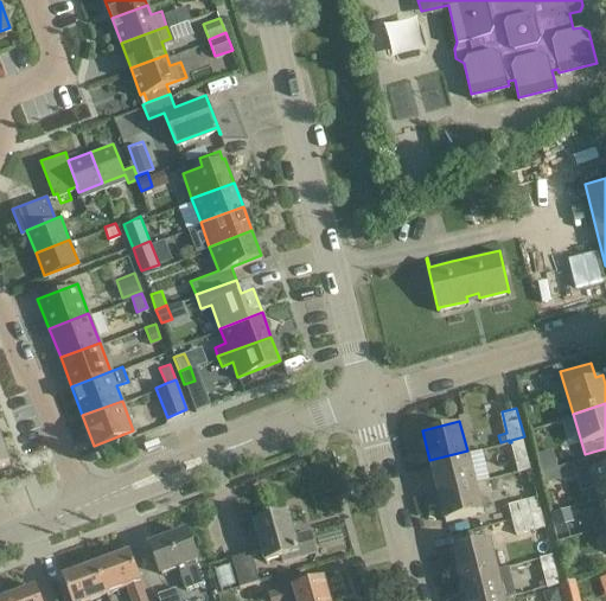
[(511,440),(511,442),(518,470),(531,466),(524,436),(511,440)]
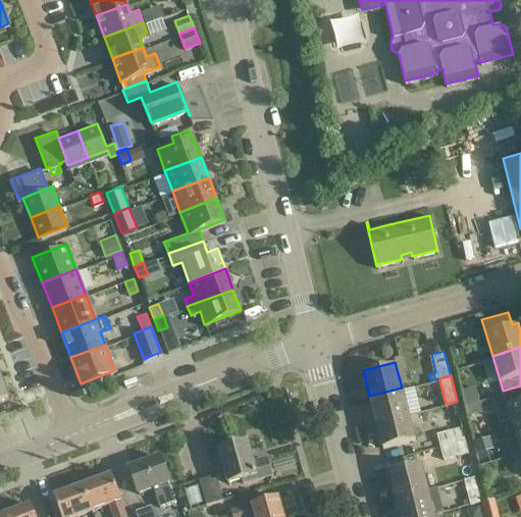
[(500,421),(511,417),(514,426),(520,424),(520,385),(503,391),(504,393),(491,396),(500,421)]
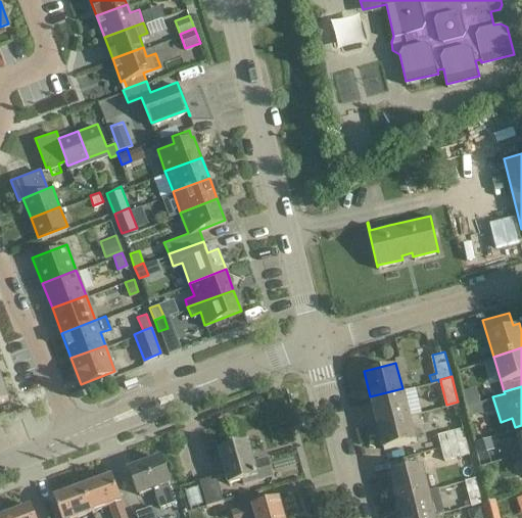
[(402,388),(370,396),(377,421),(409,413),(402,388)]
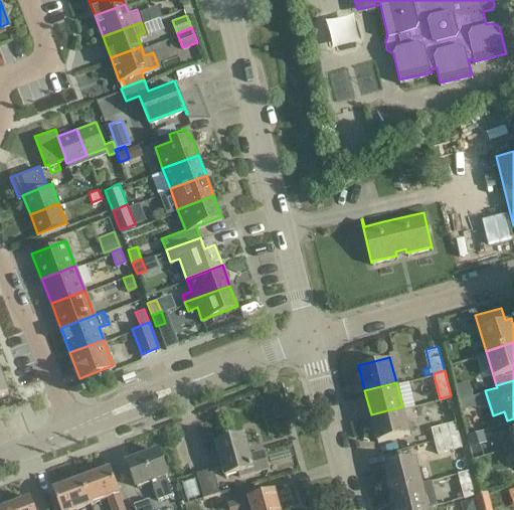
[(458,388),(460,396),(472,393),(470,385),(458,388)]
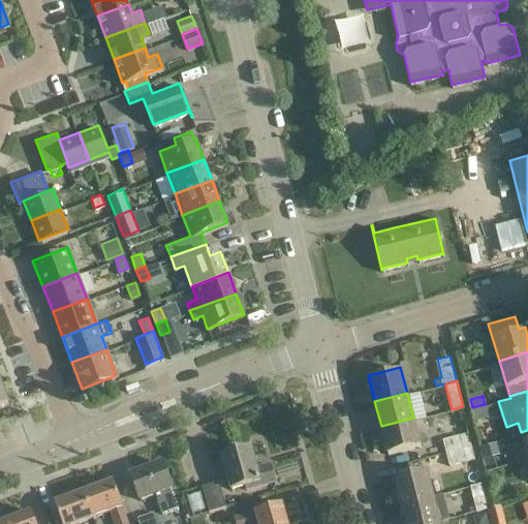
[(488,414),(485,404),(472,407),(475,419),(488,414)]
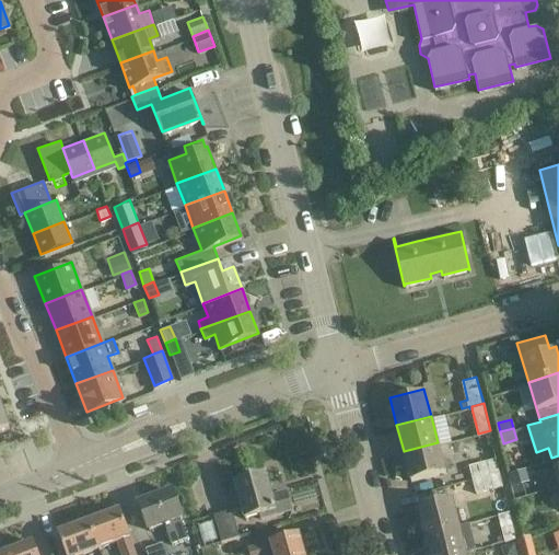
[(438,442),(404,451),(410,478),(444,470),(438,442)]
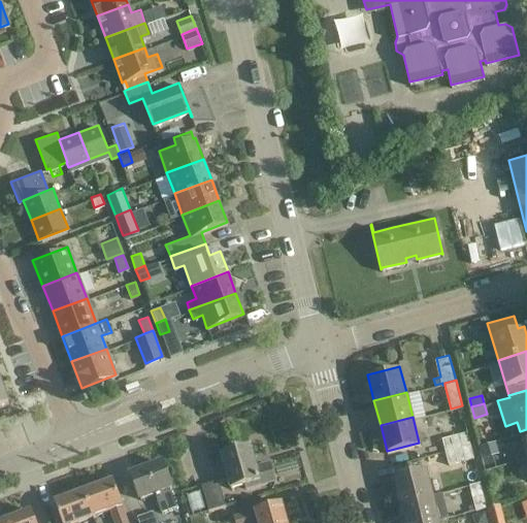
[(470,443),(467,430),(441,437),(445,450),(470,443)]
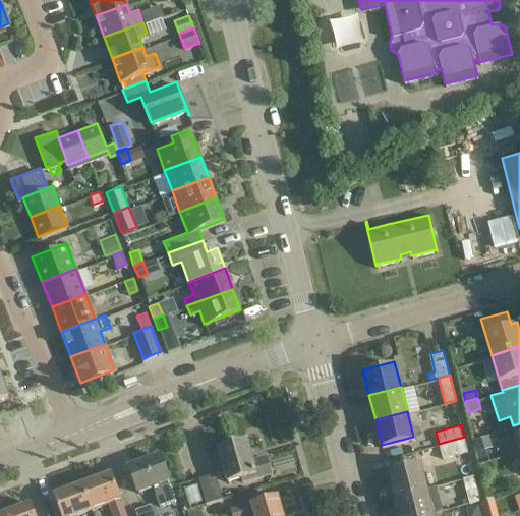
[(467,450),(464,437),(439,444),(442,456),(467,450)]
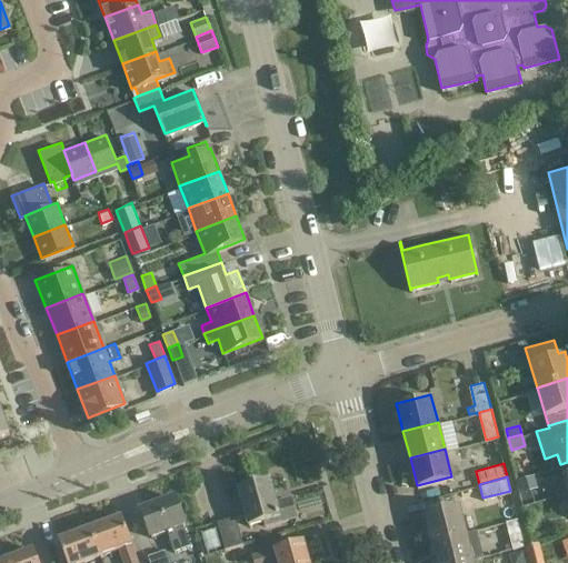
[(265,523),(273,521),(295,515),(289,495),(275,500),(269,479),(238,488),(248,523),(263,519),(265,523)]
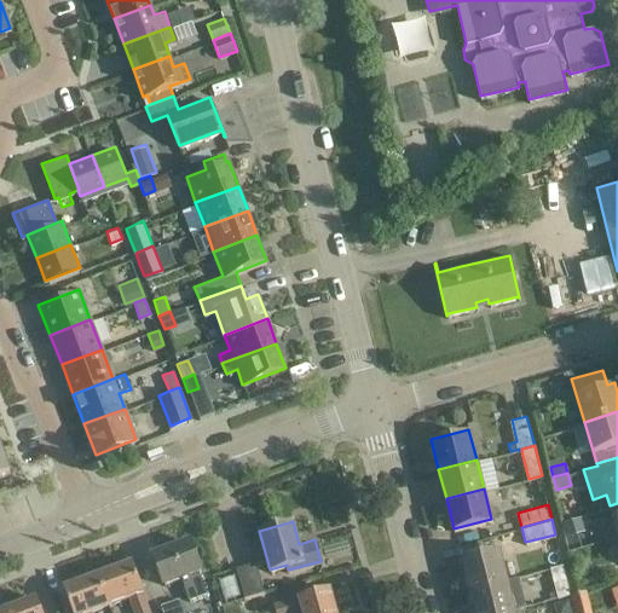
[(589,543),(585,532),(566,538),(569,549),(589,543)]
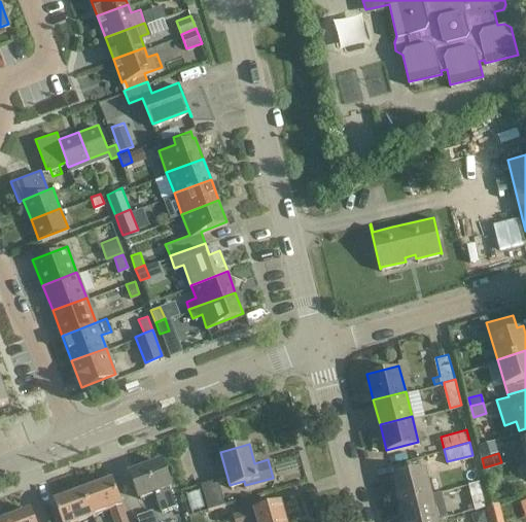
[(170,484),(168,478),(161,458),(130,471),(139,495),(153,490),(160,509),(175,503),(168,484),(170,484)]
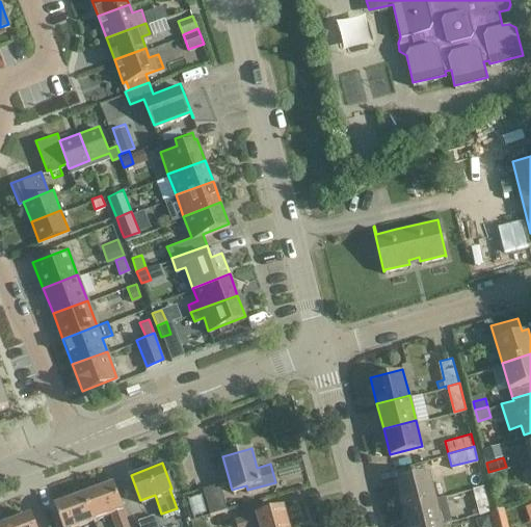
[(428,470),(416,473),(396,478),(402,504),(434,496),(428,470)]
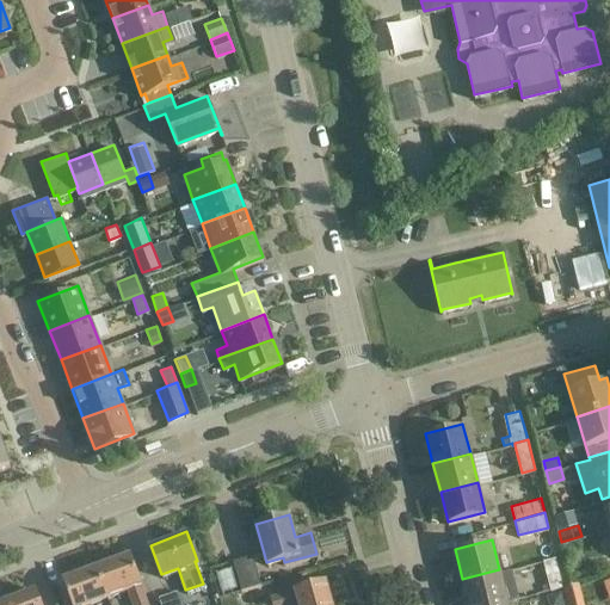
[(148,604),(129,553),(96,566),(106,594),(127,586),(133,604),(148,604)]
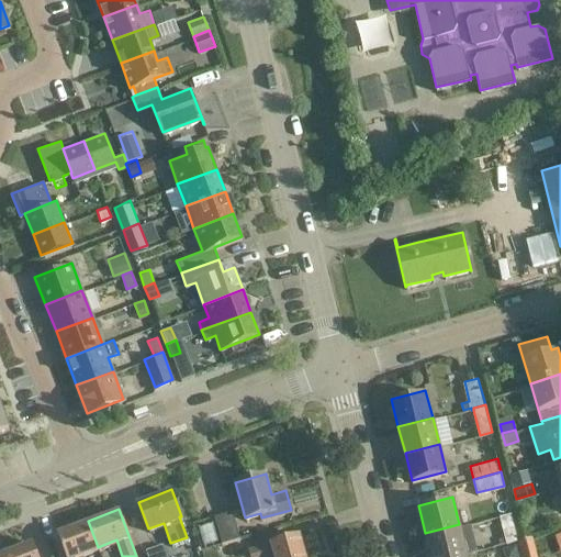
[(213,514),(221,542),(239,536),(232,510),(213,514)]
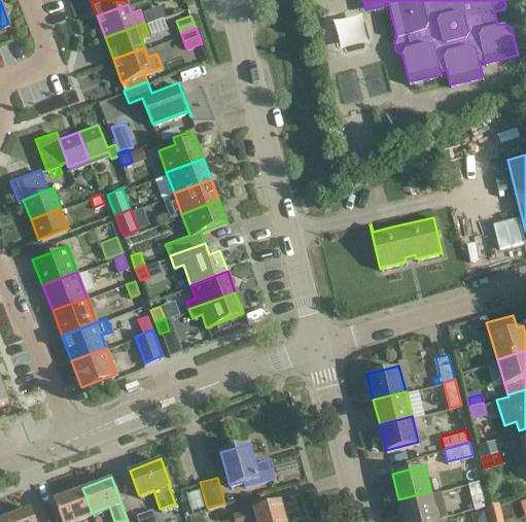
[(479,479),(467,482),(475,508),(485,506),(479,479)]
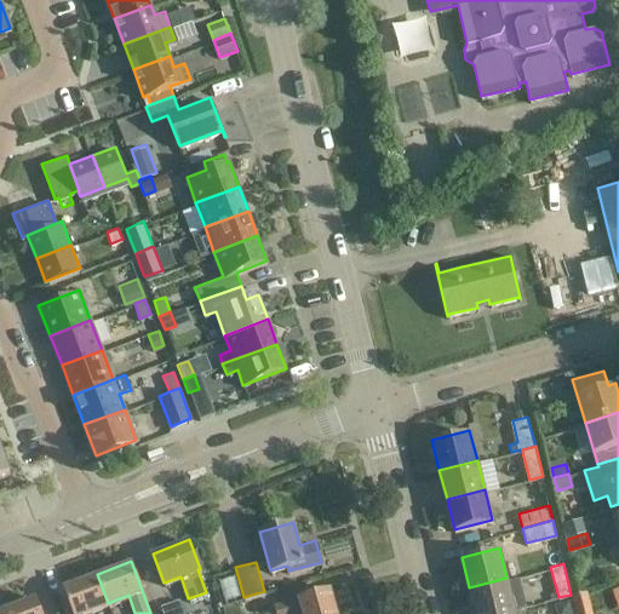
[(234,573),(218,578),(224,598),(240,594),(234,573)]
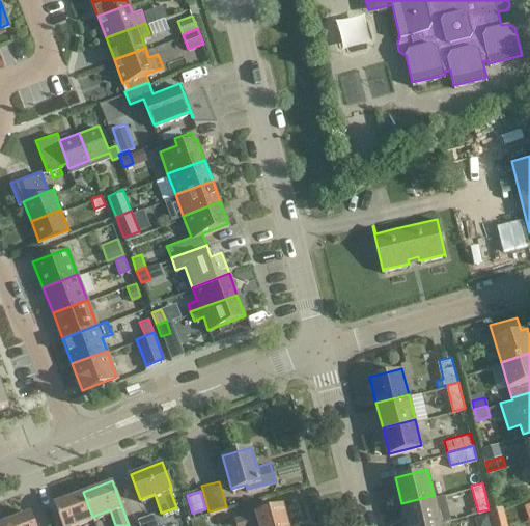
[(75,525),(74,523),(92,517),(83,492),(54,502),(62,525),(75,525)]
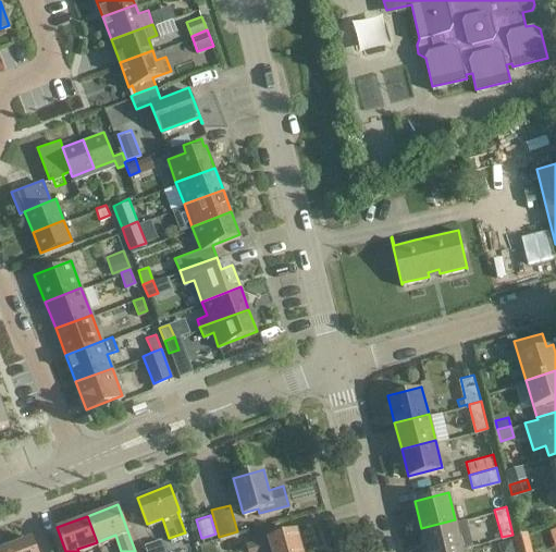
[(455,519),(421,528),(427,551),(439,551),(461,547),(455,519)]
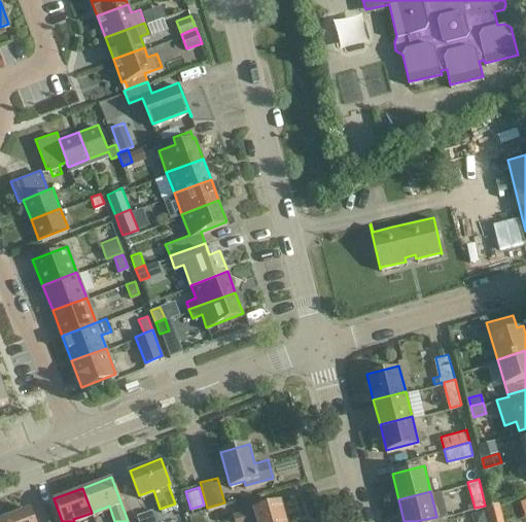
[(285,521),(279,499),(259,505),(232,513),(234,521),(245,521),(257,519),(257,521),(285,521)]
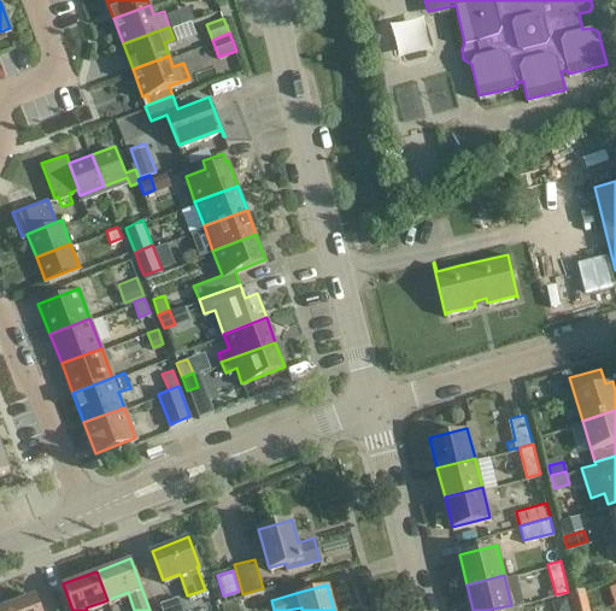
[(590,610),(584,587),(569,591),(574,610),(590,610)]
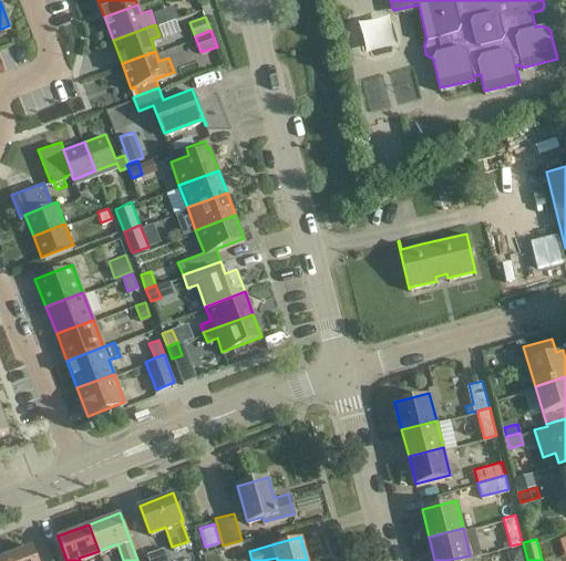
[(38,560),(32,544),(7,554),(9,560),(38,560)]
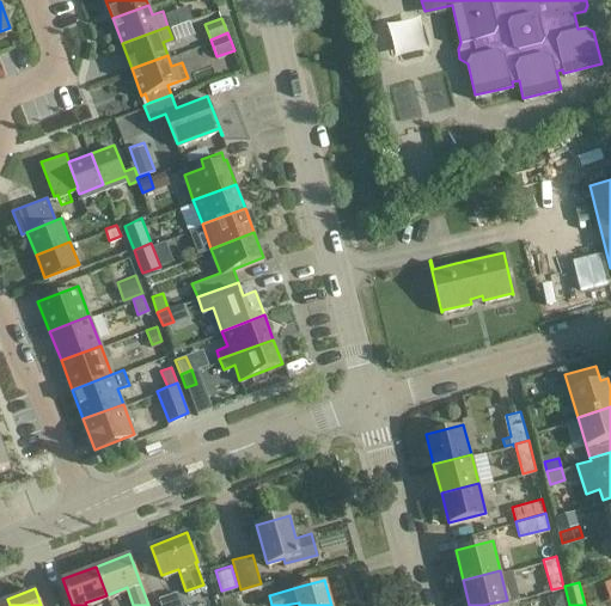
[(562,588),(547,593),(549,605),(561,605),(567,605),(562,588)]
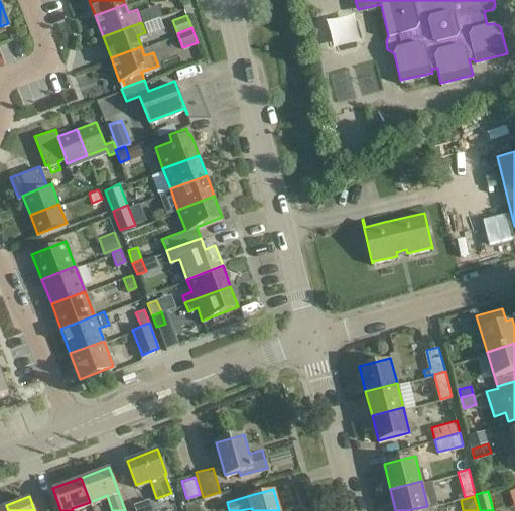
[(133,503),(135,510),(152,510),(148,497),(133,503)]
